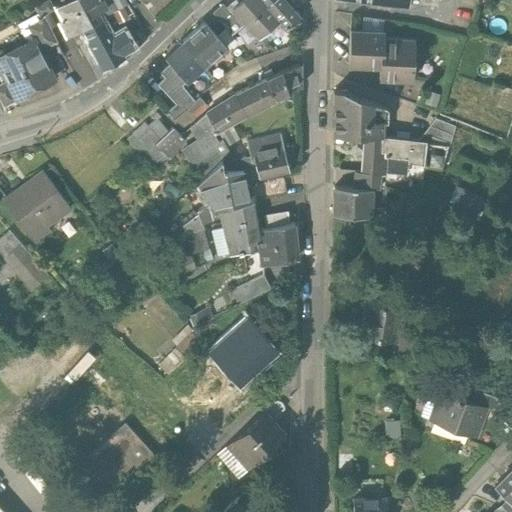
[(49,0),(35,7),(41,19),(45,17),(43,14),(53,8),(51,5),(49,0)]
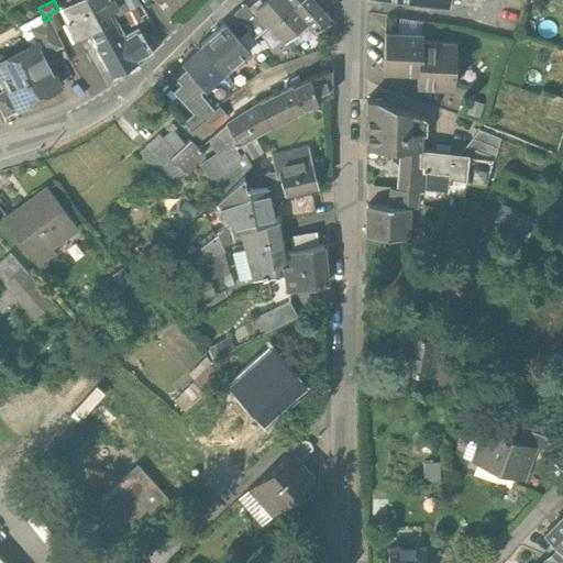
[(107,0),(79,0),(64,9),(69,18),(67,20),(68,22),(66,23),(76,40),(89,32),(97,45),(118,33),(110,21),(128,11),(121,0),(108,0),(107,0)]
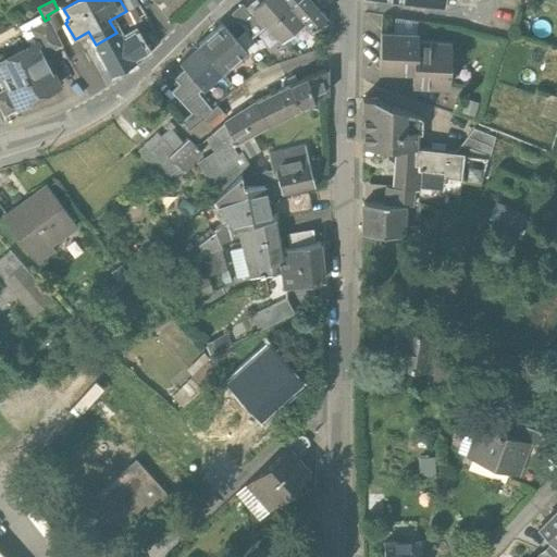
[(288,5),(283,0),(265,0),(252,11),(261,21),(267,26),(283,40),(304,24),(288,7),(288,5)]
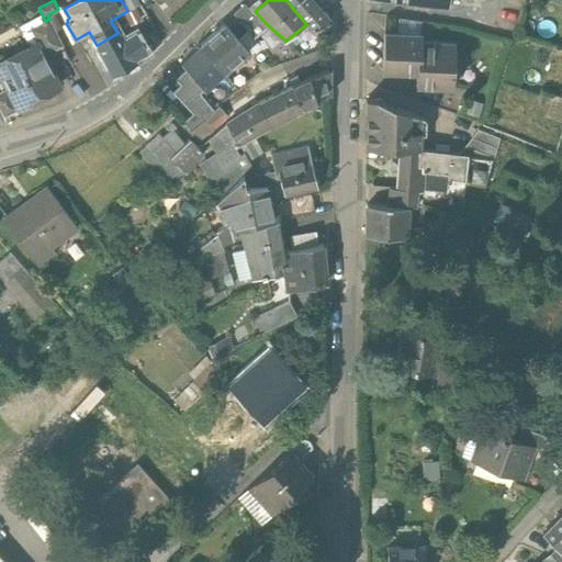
[(311,0),(299,0),(291,7),(306,24),(314,33),(327,19),(311,0)]
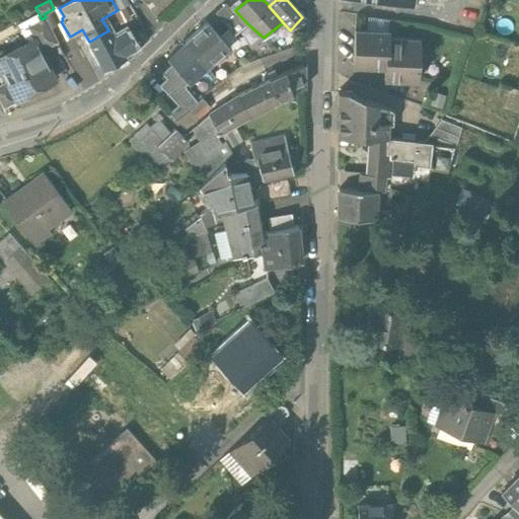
[(351,0),(415,9),(416,0),(351,0)]
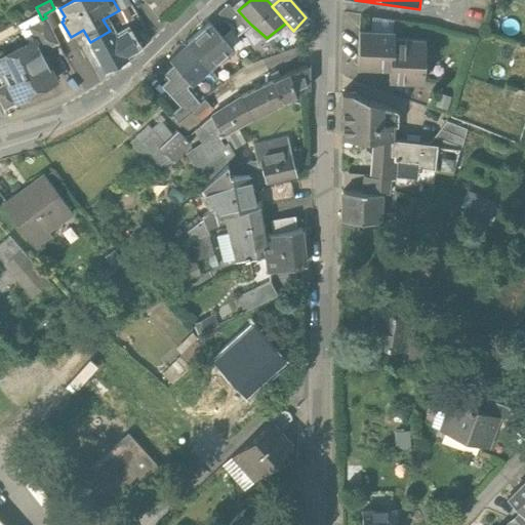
[(240,25),(232,16),(226,23),(238,36),(251,25),(246,19),(240,25)]
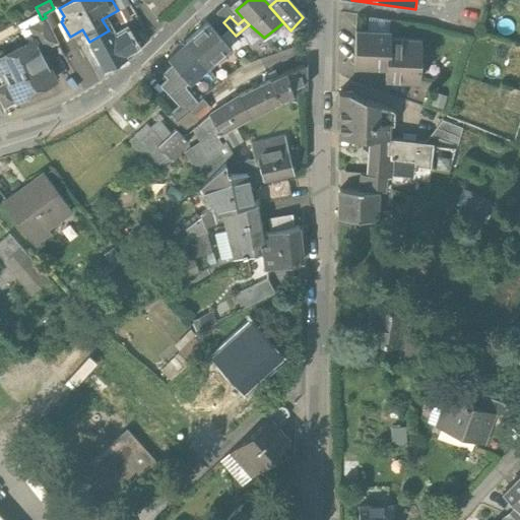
[(59,43),(46,17),(42,19),(27,26),(35,40),(41,52),(59,43)]
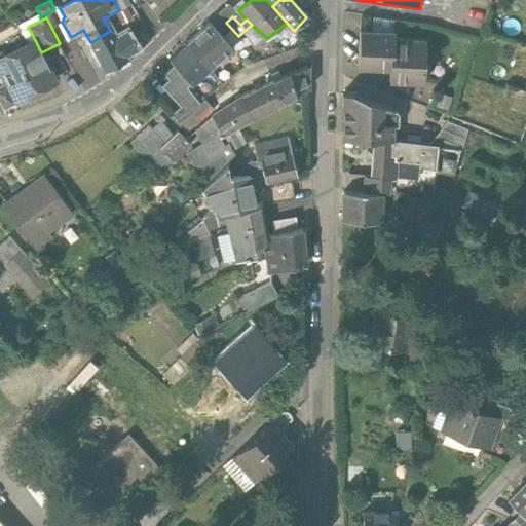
[(210,25),(188,45),(210,70),(219,62),(222,66),(235,54),(210,25)]
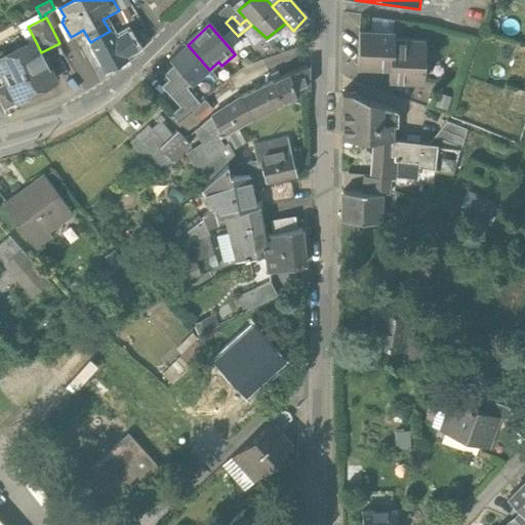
[(116,38),(111,30),(110,31),(90,42),(107,71),(127,59),(125,55),(136,49),(127,32),(116,38)]
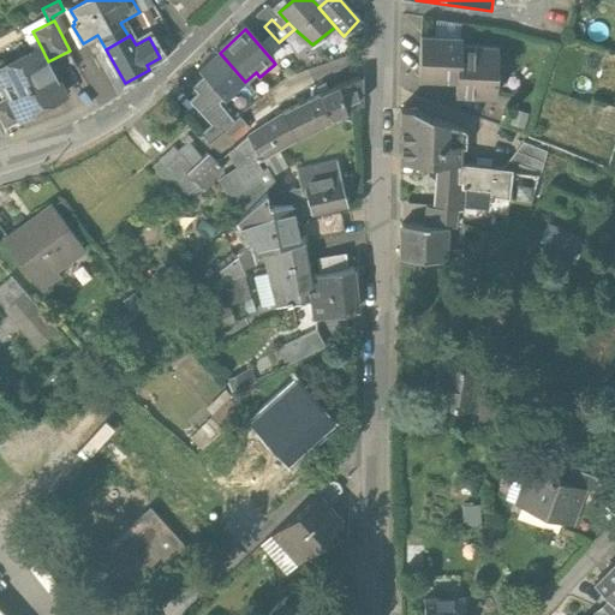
[(464,42),(423,40),(422,82),(457,84),(457,99),(496,101),(499,51),(463,49),(464,42)]
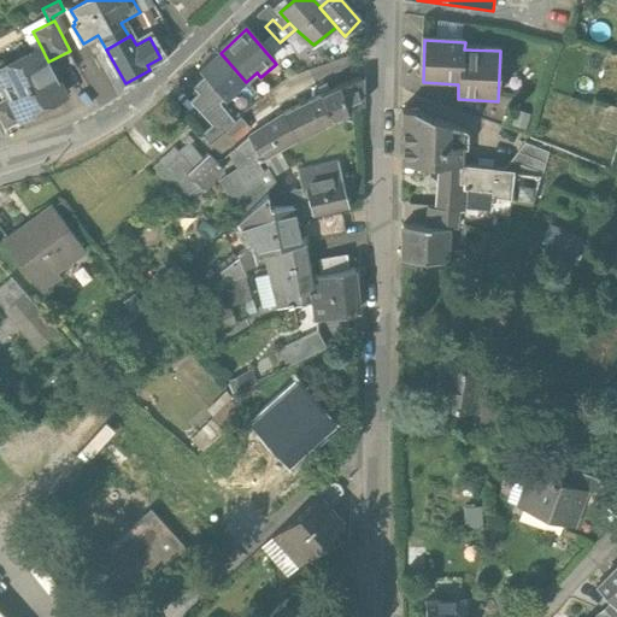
[(41,47),(10,64),(0,60),(0,84),(3,86),(9,98),(21,119),(36,111),(41,112),(47,109),(48,104),(66,95),(48,62),(41,47)]
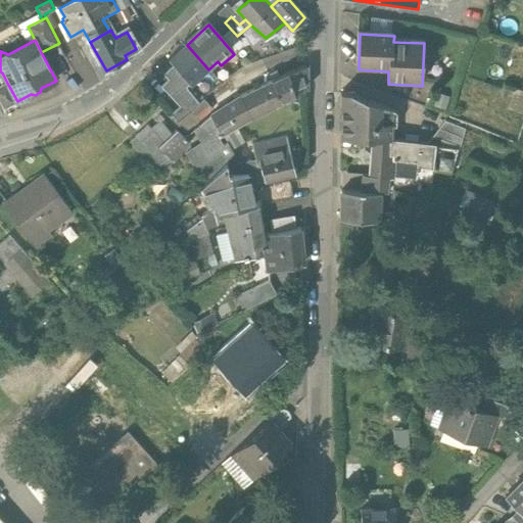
[(208,69),(187,45),(170,61),(175,67),(163,77),(169,82),(161,88),(180,108),(171,115),(176,123),(199,104),(186,89),(208,69)]
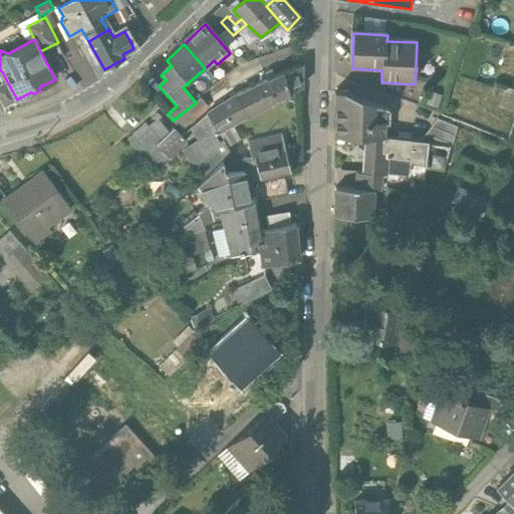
[(301,67),(268,83),(277,103),(302,91),(301,67)]
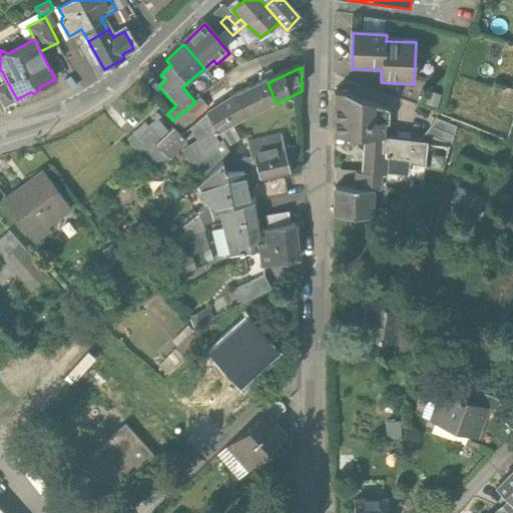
[(7,81),(0,85),(0,100),(5,110),(19,103),(17,99),(7,81)]
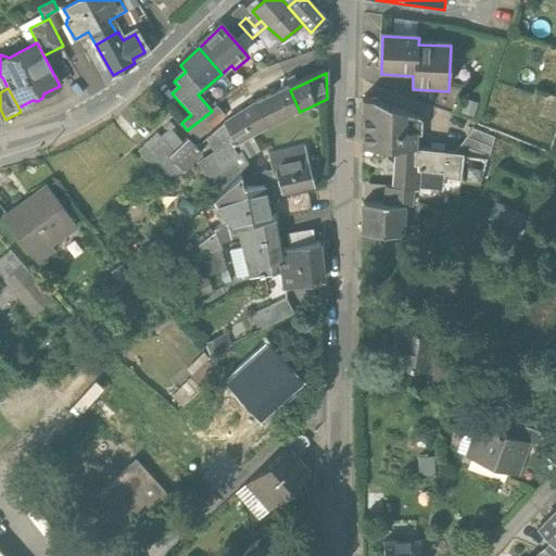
[(290,90),(256,105),(268,127),(300,112),(290,90)]
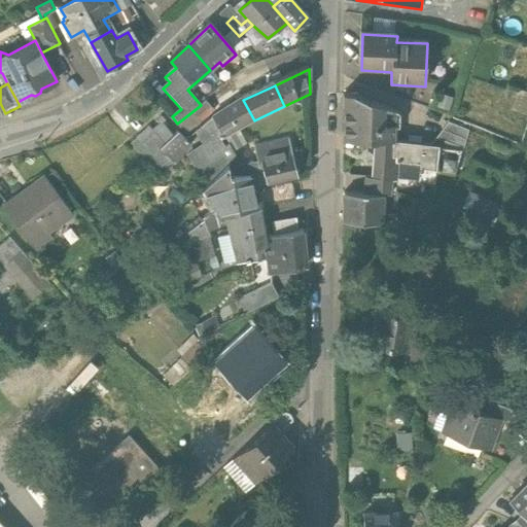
[(394,113),(354,97),(344,97),(344,143),(376,144),(377,143),(392,143),(394,113)]
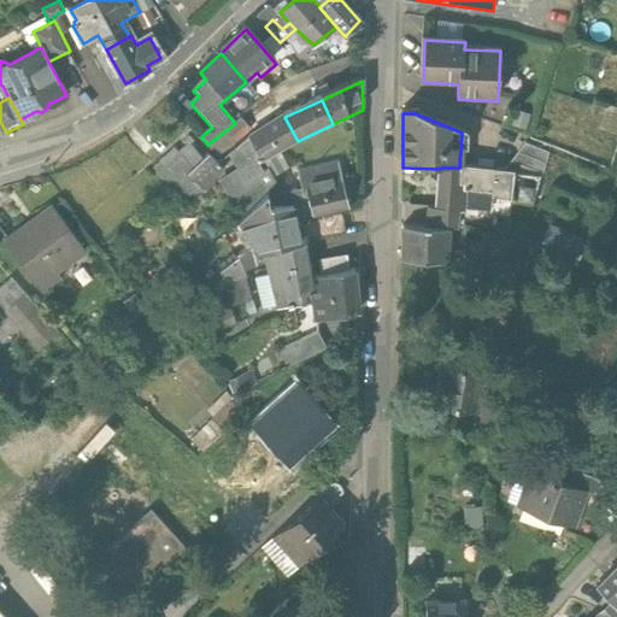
[(285,117),(241,144),(227,156),(236,170),(221,182),(242,216),(246,212),(265,194),(269,191),(256,178),(262,174),(256,163),(298,141),(285,117)]
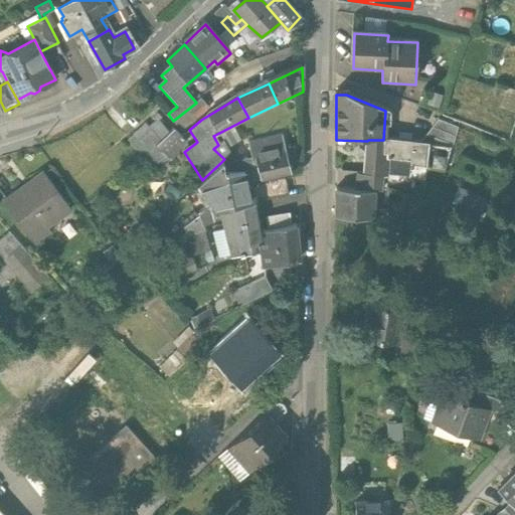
[(126,139),(153,167),(183,139),(156,110),(126,139)]
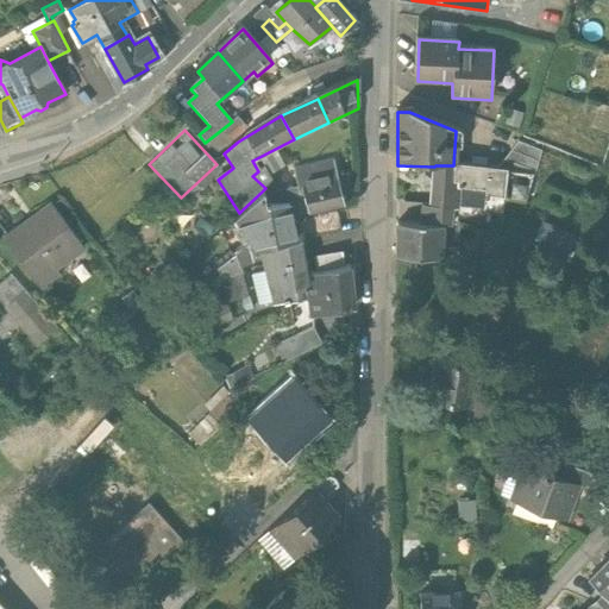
[(510,139),(504,163),(532,170),(537,146),(510,139)]
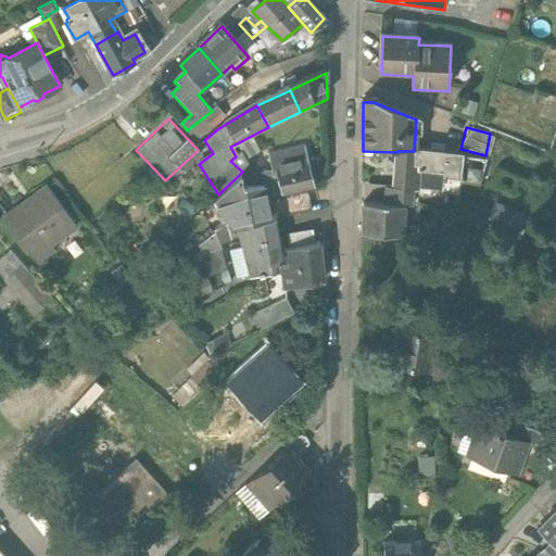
[(303,149),(267,156),(269,173),(261,175),(263,188),(265,198),(312,188),(303,149)]
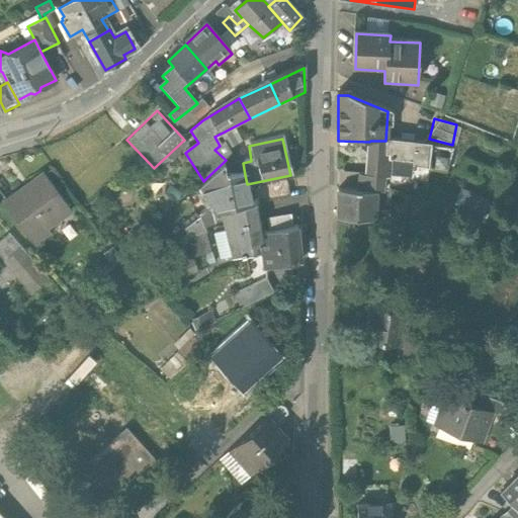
[(385,141),(370,141),(369,142),(366,176),(365,178),(382,179),(387,179),(389,160),(390,155),(385,155),(385,141)]
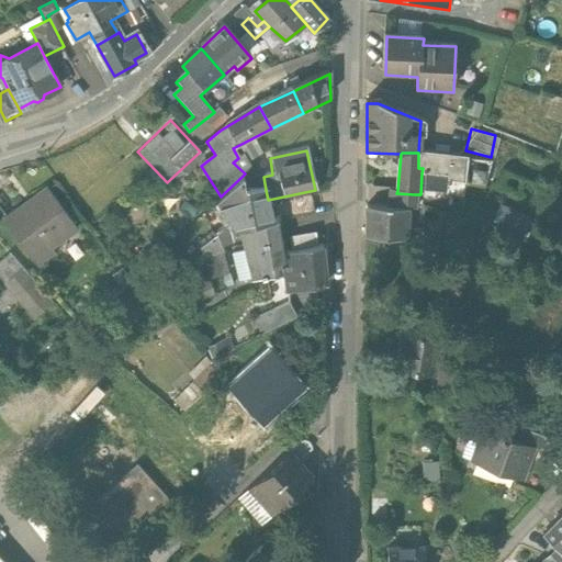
[(418,153),(418,168),(423,168),(422,173),(447,177),(447,180),(463,183),(467,157),(418,153)]
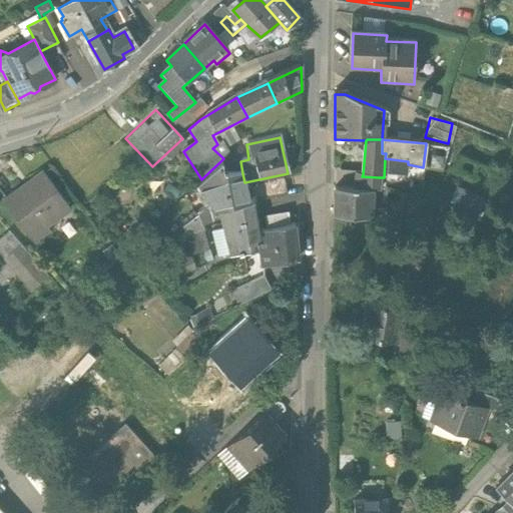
[(408,161),(385,158),(384,177),(401,178),(401,182),(406,183),(408,164),(408,161)]
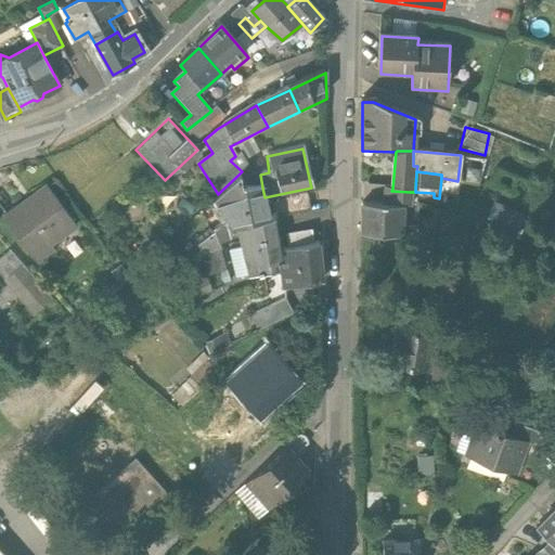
[(239,175),(221,191),(232,206),(244,201),(242,190),(239,175)]
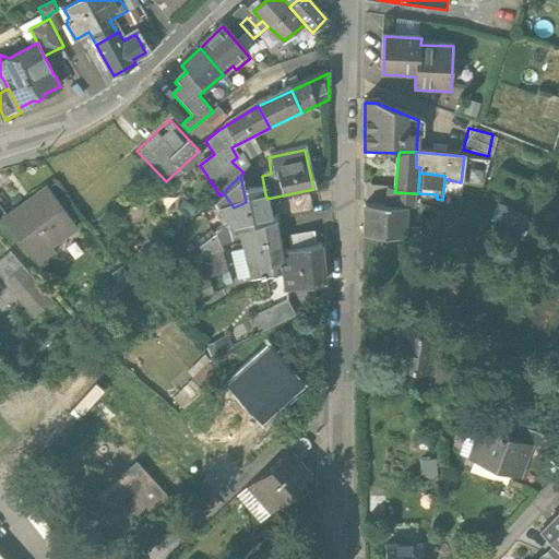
[(264,189),(244,191),(246,202),(266,199),(264,189)]
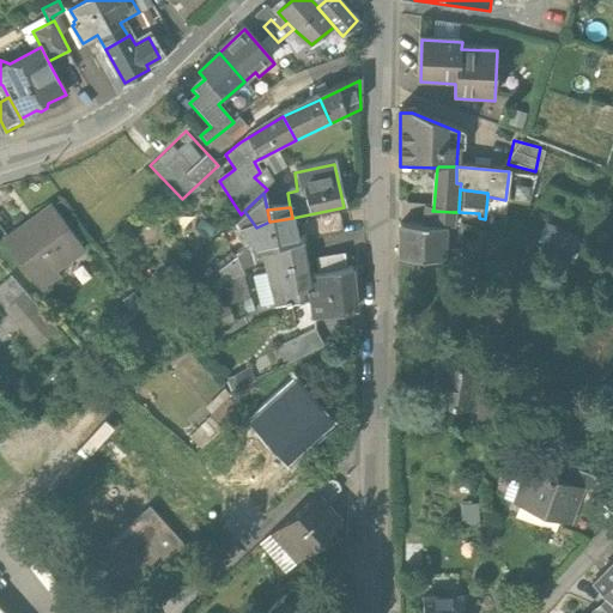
[(453,212),(432,211),(434,208),(426,210),(426,229),(444,230),(450,230),(453,212)]
